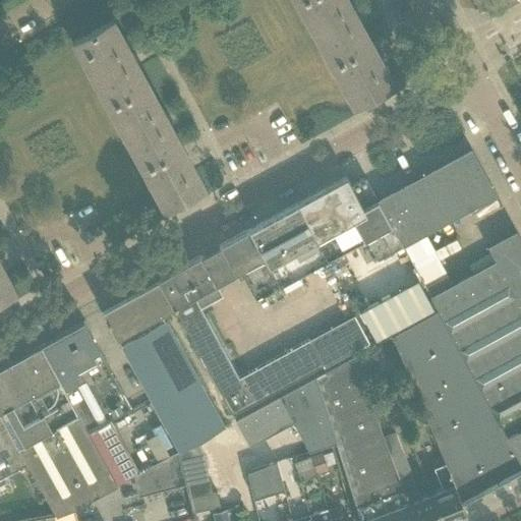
[(301,0),(299,1),(336,68),(374,48),(347,0),(301,0)]
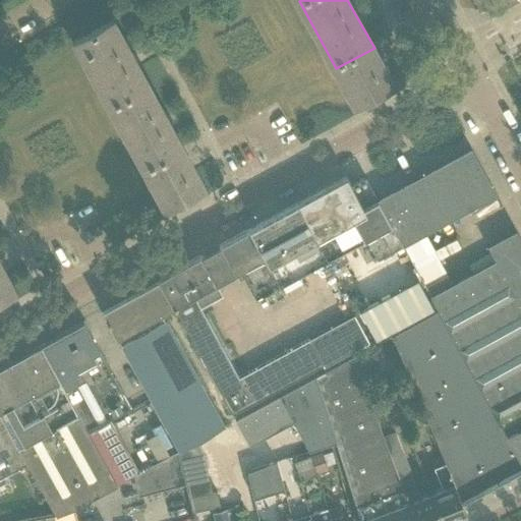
[(73,39),(110,105),(149,84),(112,17),(73,39)]
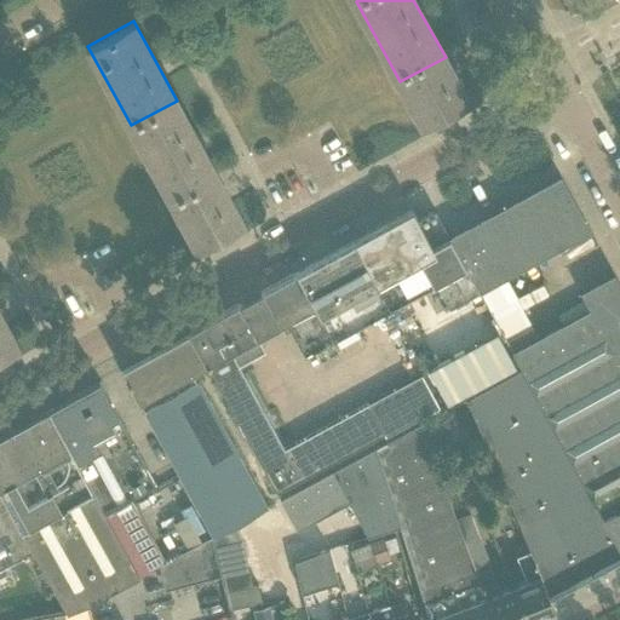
[(446,57),(400,81),(422,121),(468,97),(446,57)]
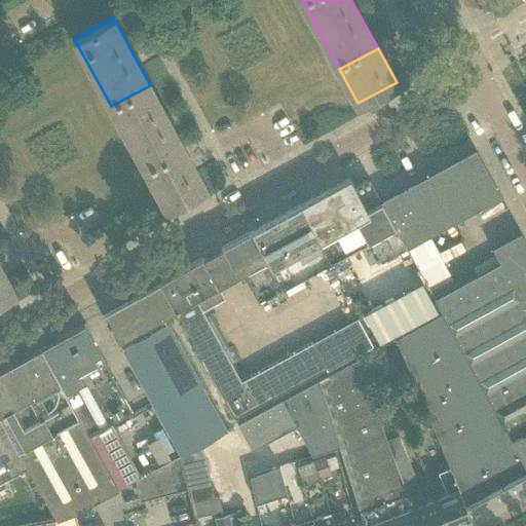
[(111,106),(148,174),(187,153),(150,85),(111,106)]
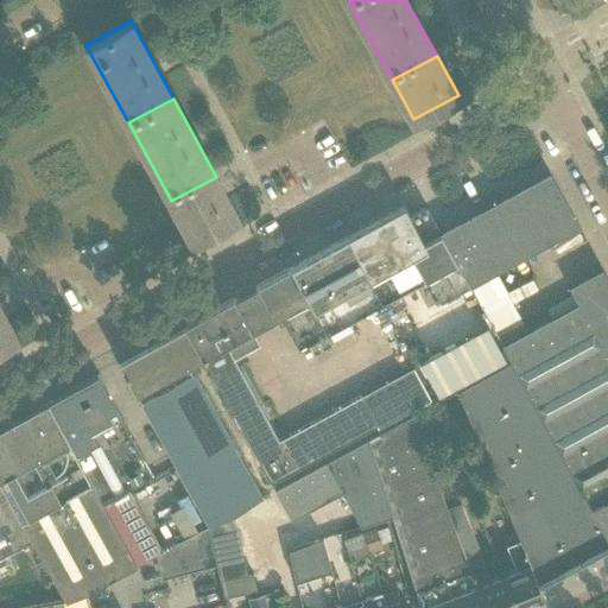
[(549,173),(439,233),(456,263),(470,287),(578,228),(549,173)]
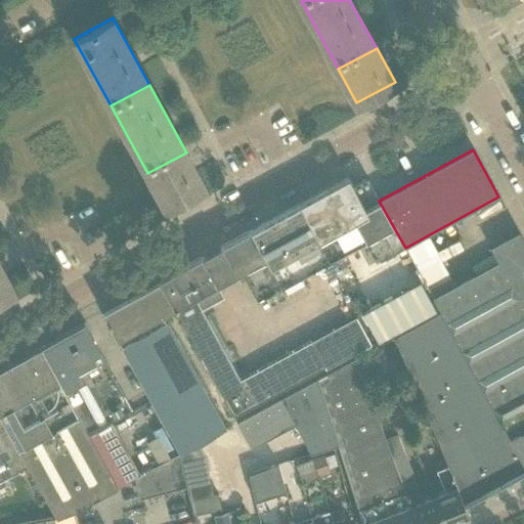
[(186,153),(147,173),(167,208),(205,186),(186,153)]
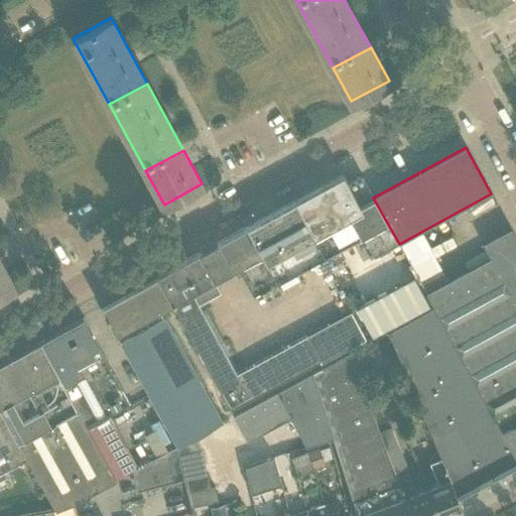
[(374,257),(399,244),(373,198),(359,206),(347,183),(343,175),(293,203),(324,257),(362,236),(374,257)]
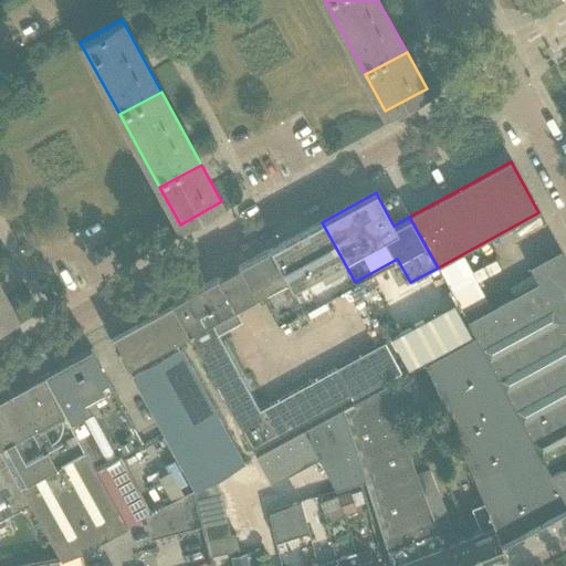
[(396,194),(380,201),(394,226),(409,217),(396,194)]
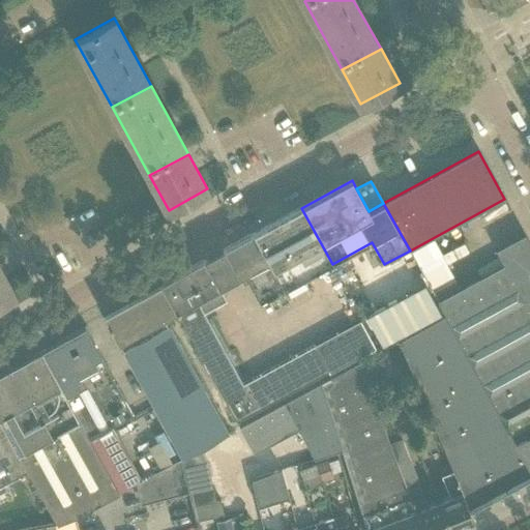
[(284,291),(332,264),(301,208),(253,234),(284,291)]
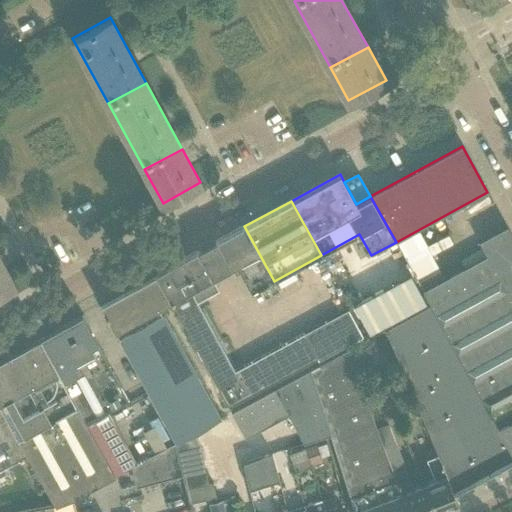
[(249,295),(274,281),(244,226),(175,264),(197,303),(219,291),(213,279),(230,270),(234,268),(249,295)]
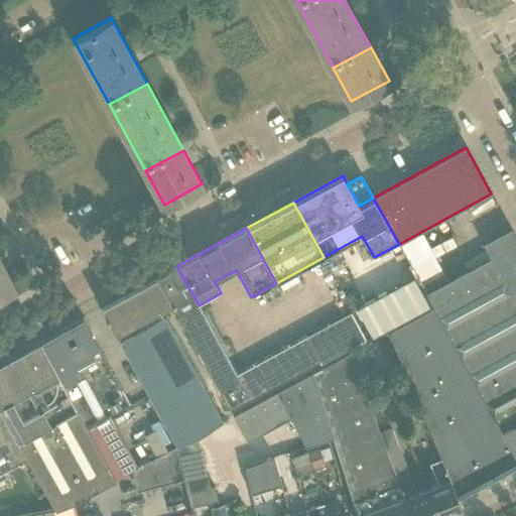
[(433,306),(430,308),(388,333),(440,458),(457,497),(515,464),(515,238),(511,229),(483,245),(490,259),(446,282),(425,293),(433,306)]
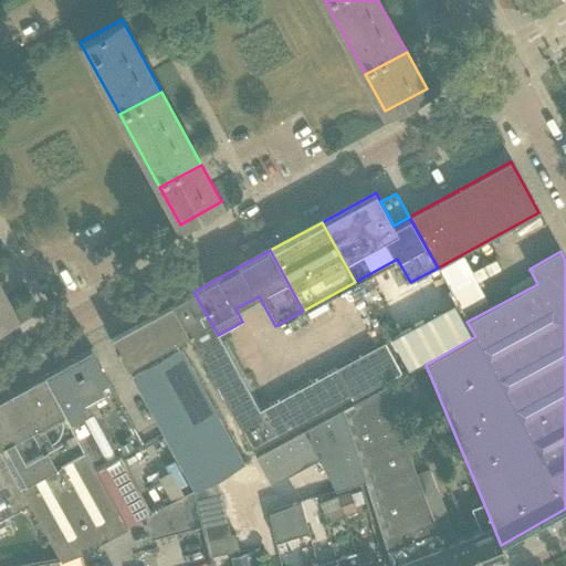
[(484,300),(470,273),(447,285),(461,312),(484,300)]
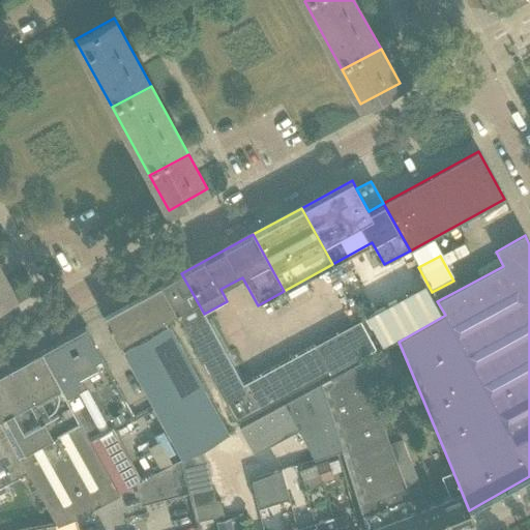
[(0,267),(0,300),(15,293),(0,267)]
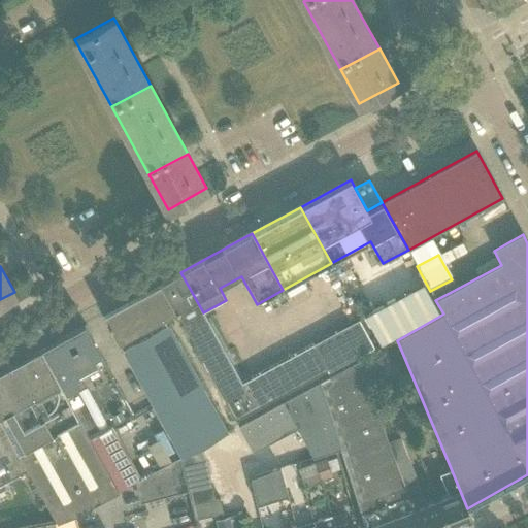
[(257,409),(326,370),(312,344),(241,384),(203,312),(180,272),(160,284),(175,311),(235,422),(257,409)]
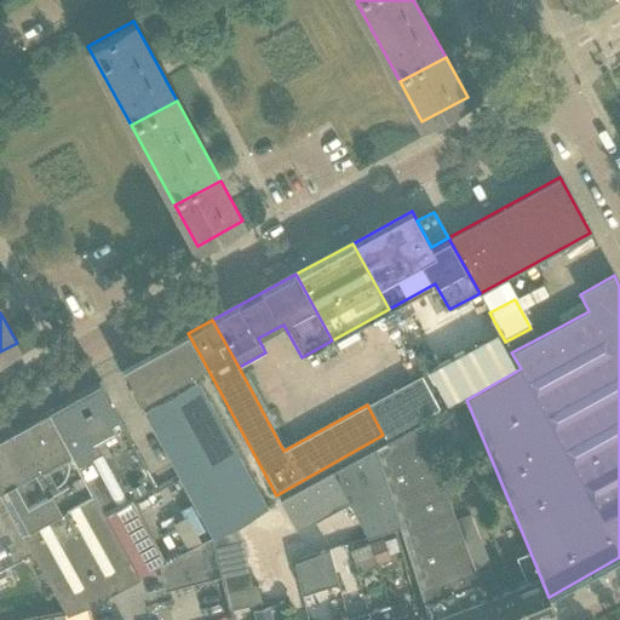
[(530,328),(505,342),(511,352),(537,339),(530,328)]
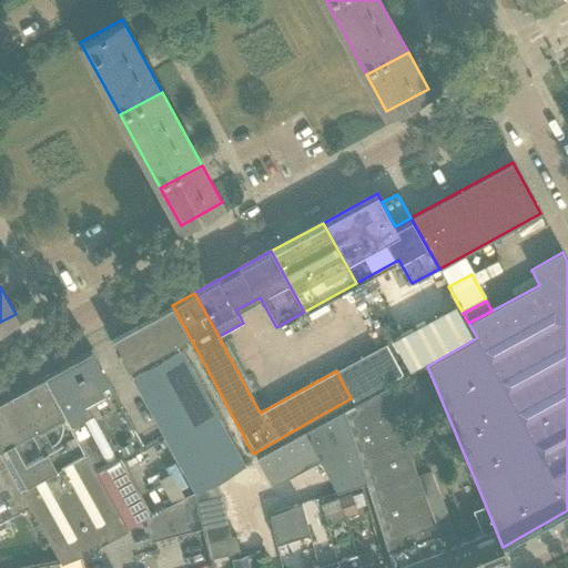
[(189,335),(172,305),(171,306),(172,307),(113,340),(112,338),(110,338),(193,492),(194,493),(215,482),(245,465),(178,342),(189,335)]
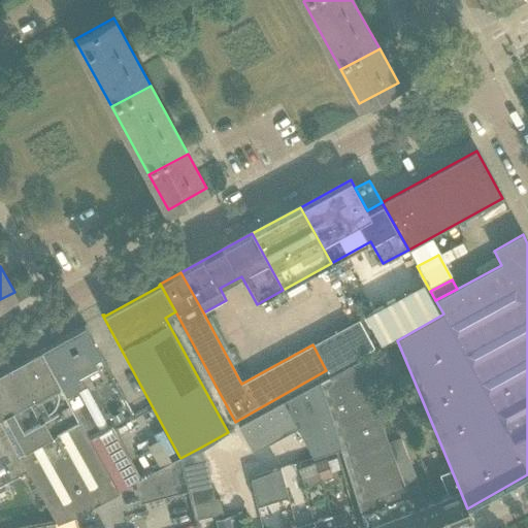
[(385,304),(364,317),(380,345),(401,334),(385,304)]
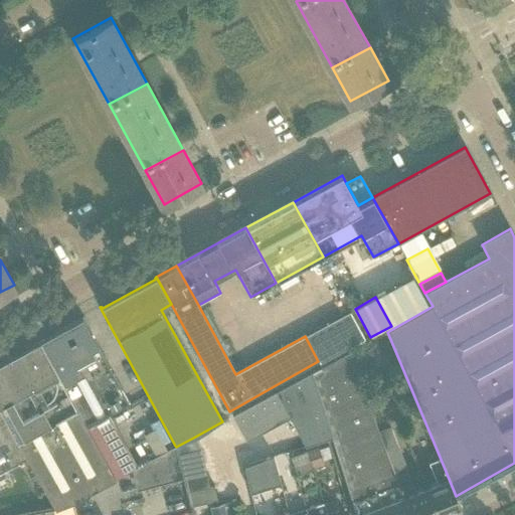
[(82,317),(39,340),(88,426),(109,414),(130,403),(82,317)]
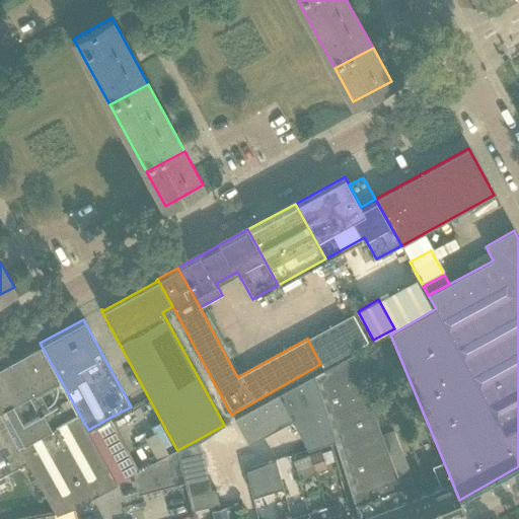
[(9,360),(0,365),(0,412),(9,429),(29,465),(55,512),(66,510),(71,506),(116,482),(138,470),(109,418),(88,430),(40,343),(24,352),(22,353),(9,360)]
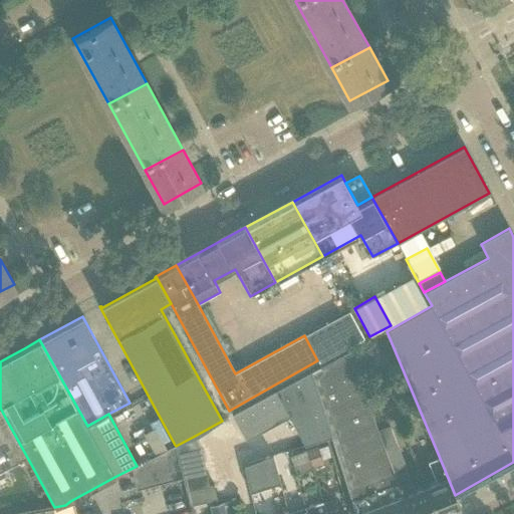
[(355,512),(355,513),(411,513),(395,475),(347,351),(311,371),(318,395),(331,438),(351,499),(355,512)]
